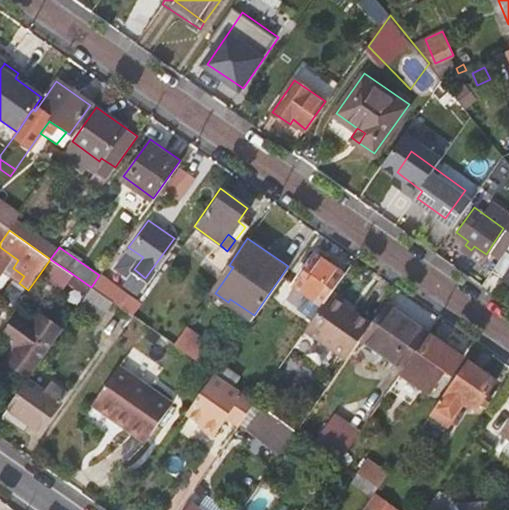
[(508,247),(493,268),(508,279),(508,247)]
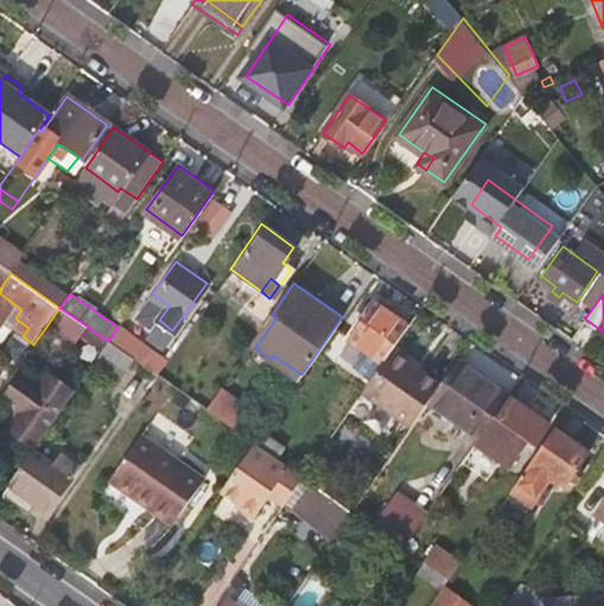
[(392,352),(409,326),(374,301),(339,348),(367,367),(375,355),(385,361),(392,352)]
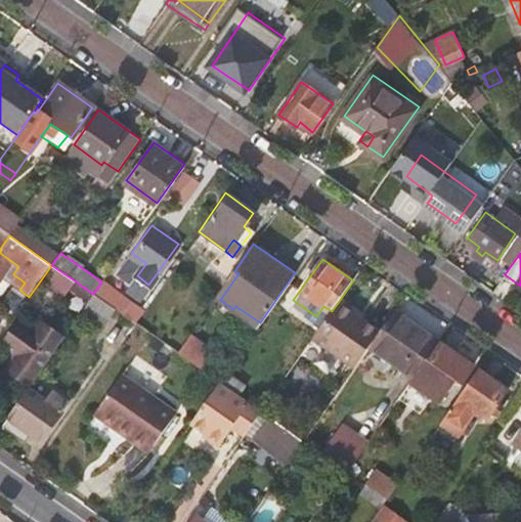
[(51,265),(42,278),(62,294),(68,287),(73,279),(51,265)]
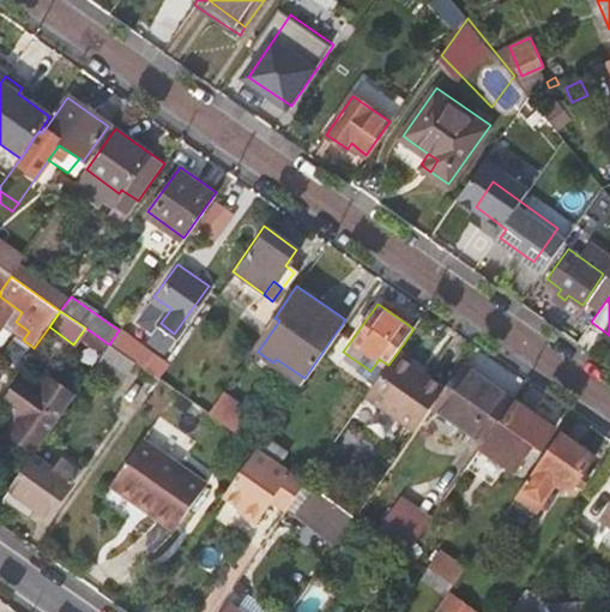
[(102,353),(109,345),(85,328),(79,336),(102,353)]
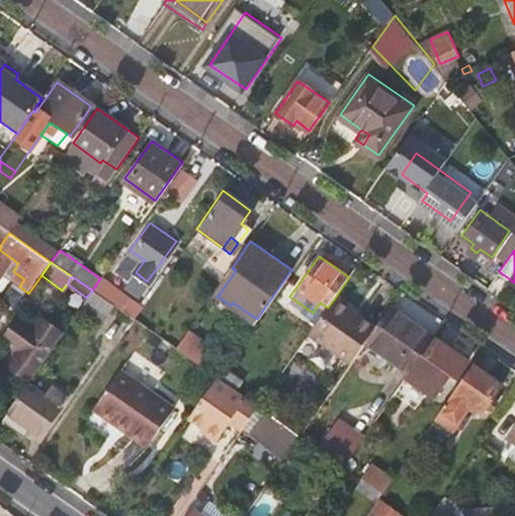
[(110,299),(117,290),(110,286),(104,294),(110,299)]
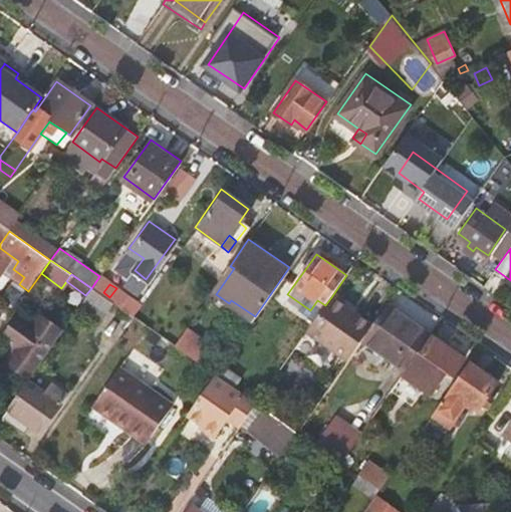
[(97,322),(111,302),(91,288),(85,295),(76,308),(97,322)]
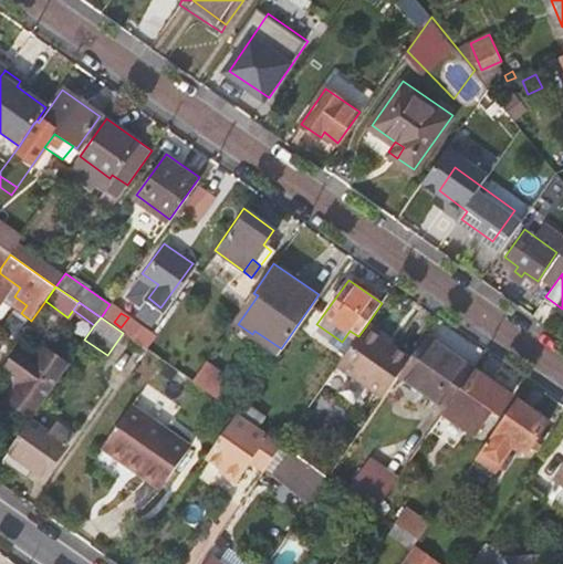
[(358,336),(339,364),(384,396),(399,374),(409,358),(365,327),(358,336)]
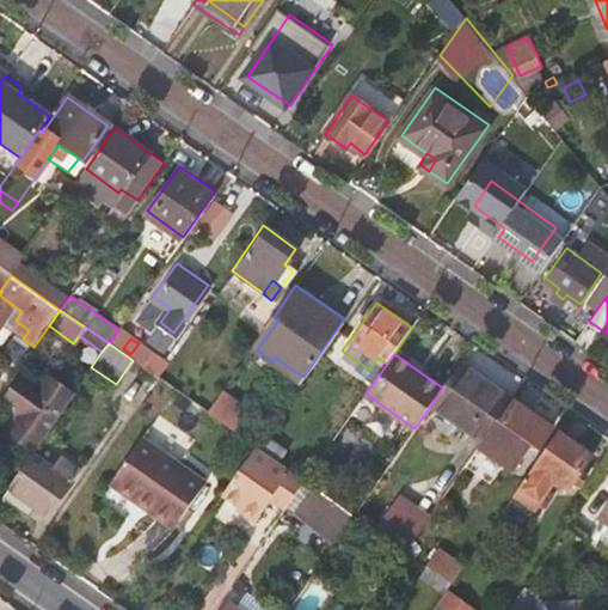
[(495,419),(509,397),(460,363),(442,388),(431,404),(480,439),(495,419)]
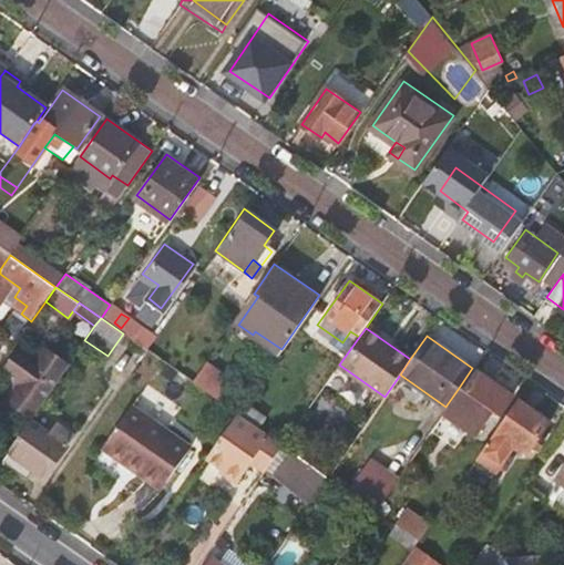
[(7,400),(31,417),(68,365),(43,349),(36,359),(20,349),(3,373),(19,383),(7,400)]
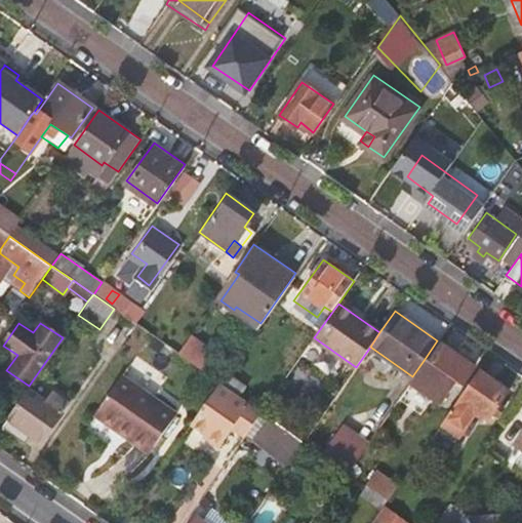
[(177,353),(201,369),(212,354),(189,336),(177,353)]
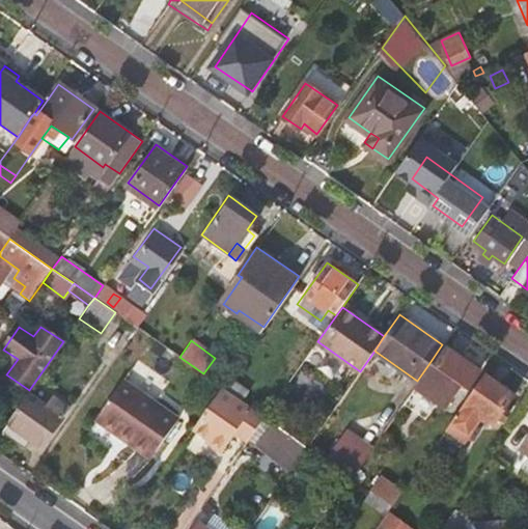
[(436,367),(429,363),(417,381),(414,385),(445,406),(461,385),(467,388),(479,370),(448,349),(436,367)]
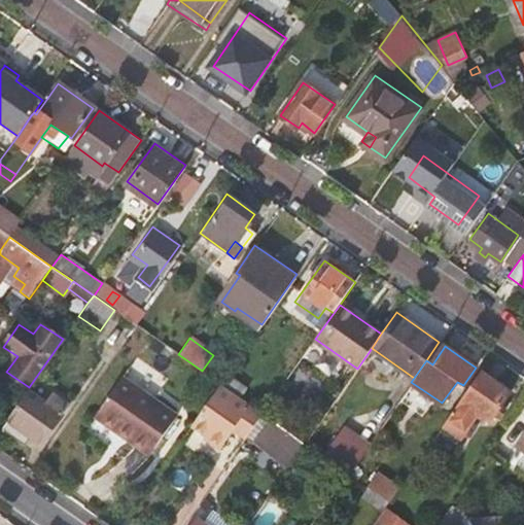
[(509,392),(480,372),(446,420),(464,432),(477,414),(489,422),(509,392)]
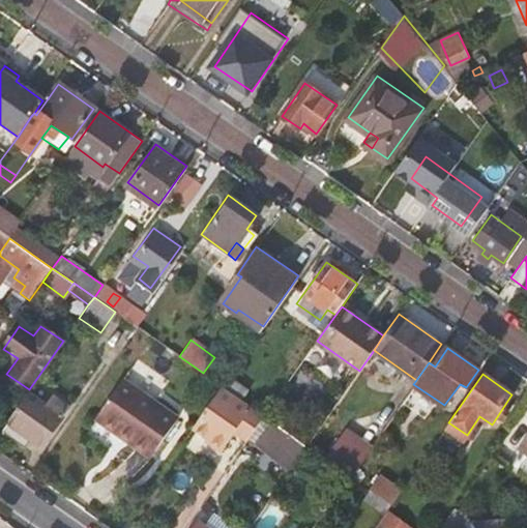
[(93,419),(121,438),(149,398),(122,379),(93,419)]
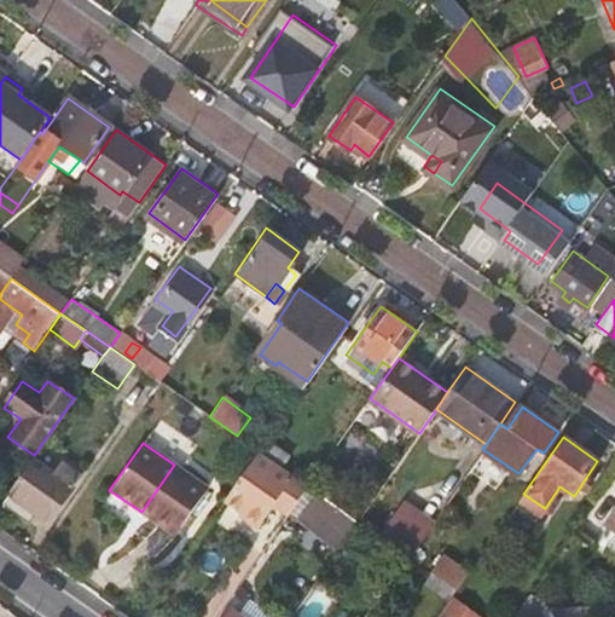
[(282,497),(295,506),(308,486),(293,476),(289,480),(280,494),(256,476),(268,457),(257,450),(224,500),(262,526),(282,497)]
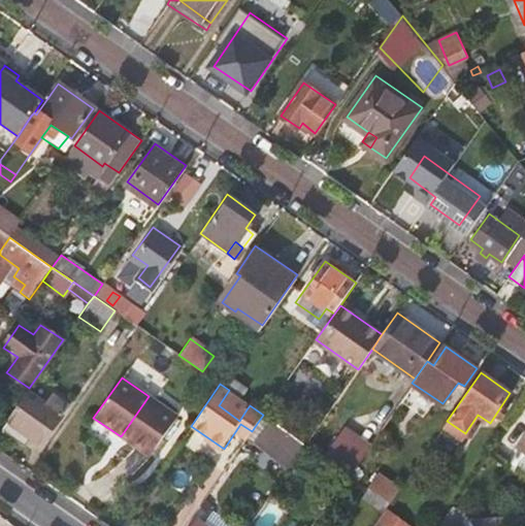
[(29,388),(0,428),(0,430),(23,446),(28,436),(37,442),(68,399),(54,389),(45,399),(29,388)]
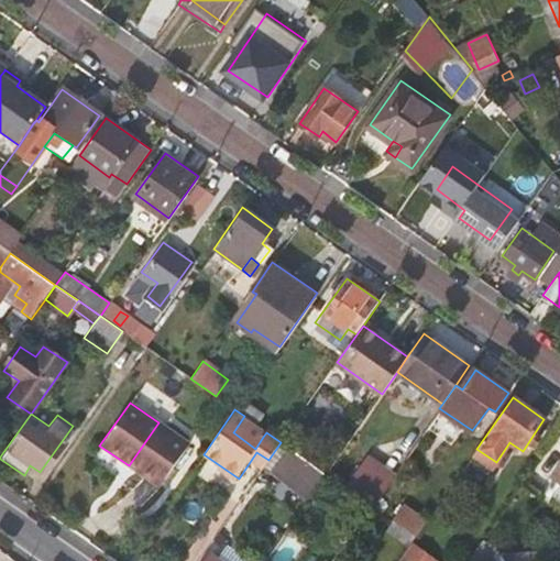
[(158,422),(129,465),(157,486),(188,443),(158,422)]
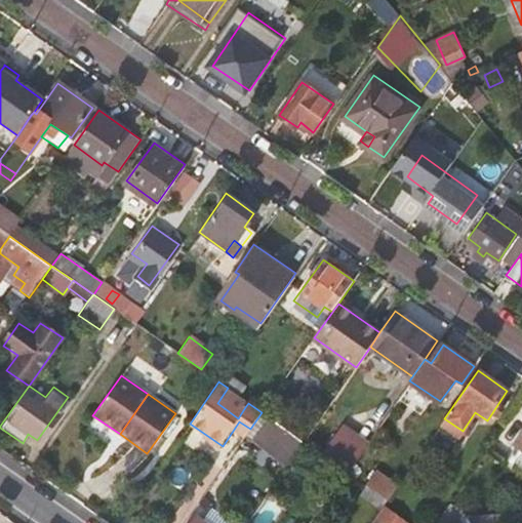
[(245,407),(248,403),(237,395),(234,400),(245,407)]
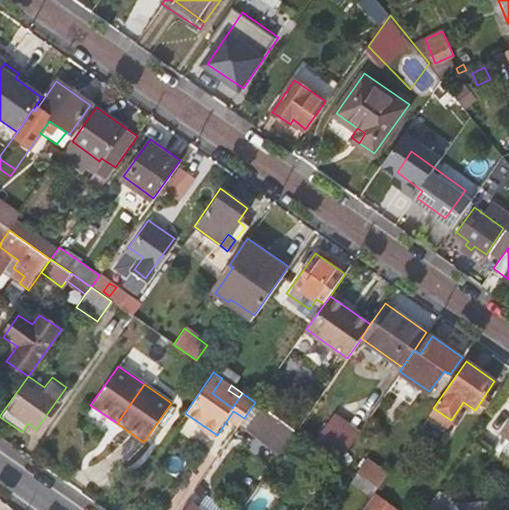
[(337,459),(371,410),(355,398),(321,447),(337,459)]
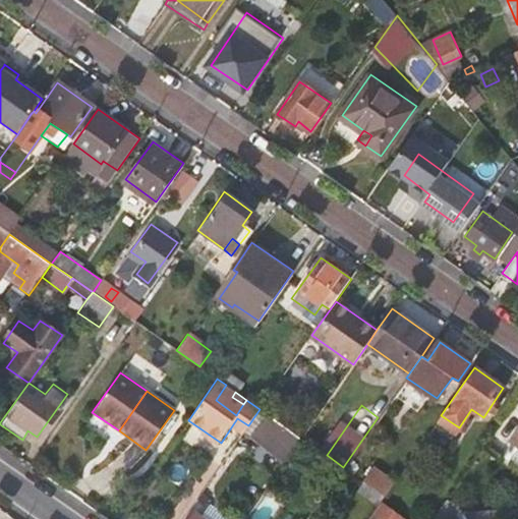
[(253,431),(284,456),(298,438),(268,413),(253,431)]
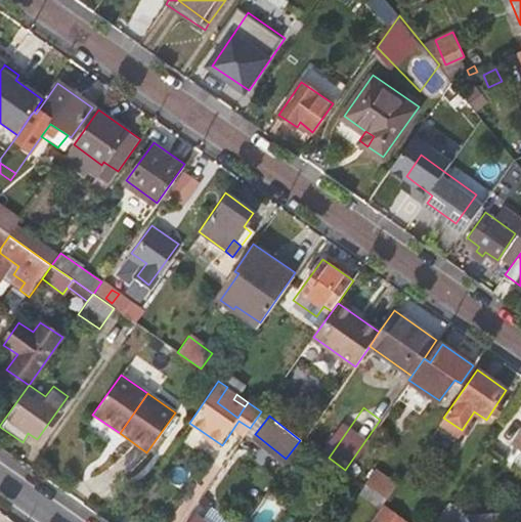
[(520,442),(520,427),(511,442),(518,447),(520,442)]
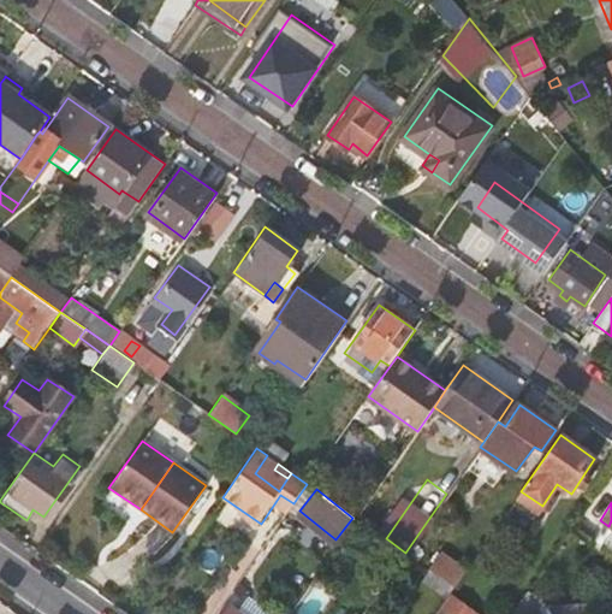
[(455,586),(465,570),(440,550),(428,568),(455,586)]
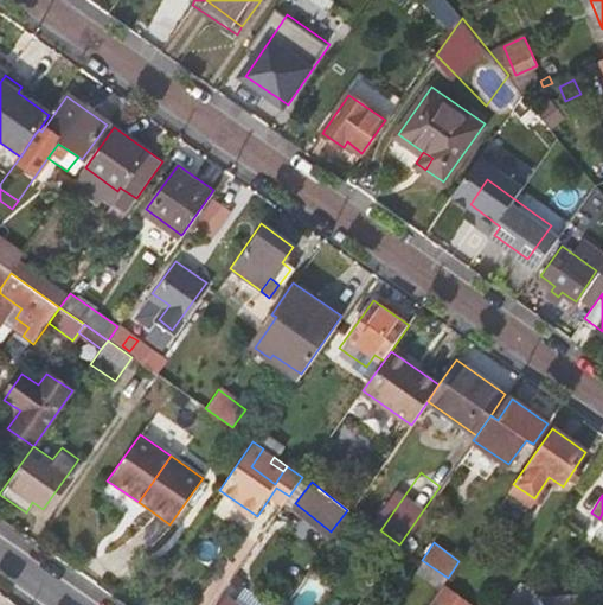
[(544,604),(532,594),(517,583),(501,604),(544,604)]
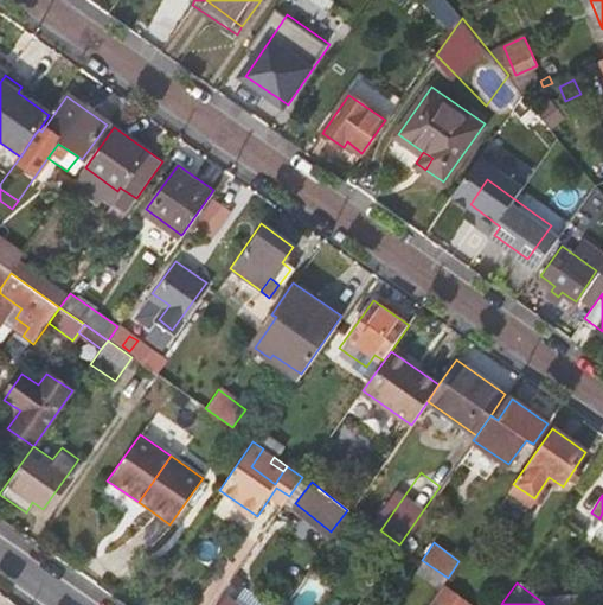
[(473,604),(442,585),(428,604),(473,604)]
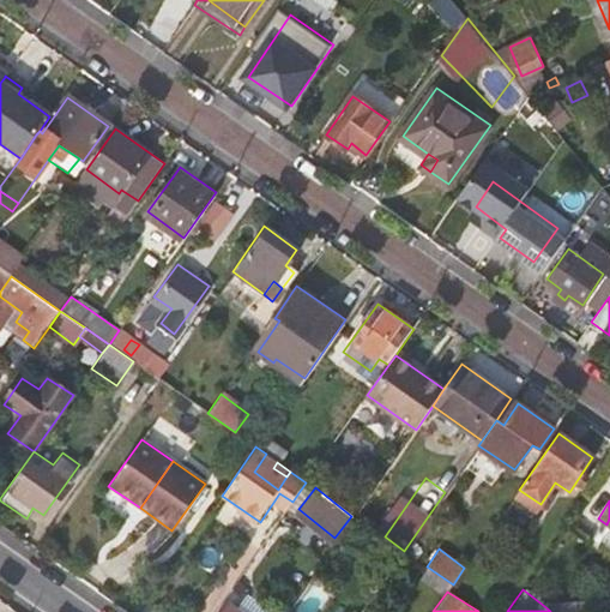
[(609,597),(538,601),(550,611),(602,611),(609,611),(609,609),(609,597)]
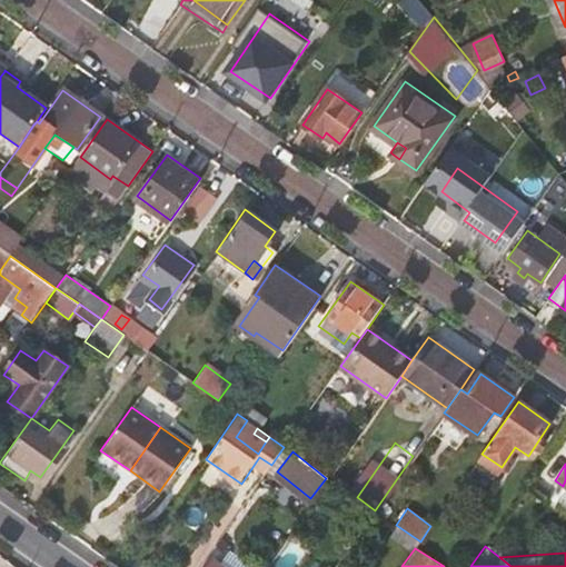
[(207,566),(234,566),(216,555),(207,566)]
